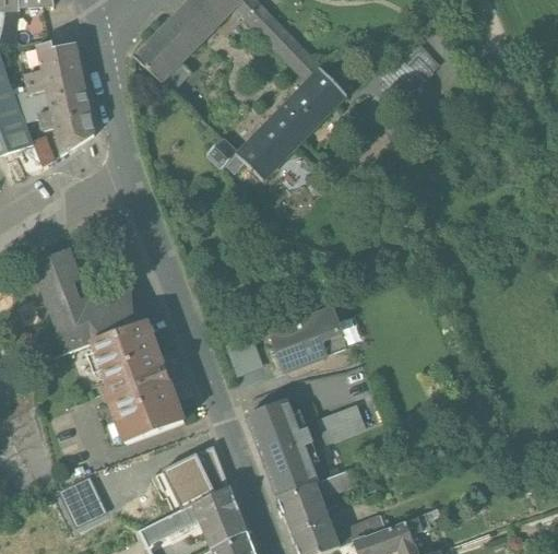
[(189,0),(135,56),(171,91),(191,70),(182,62),(234,9),(240,16),(245,11),(238,4),(242,0),(189,0)]
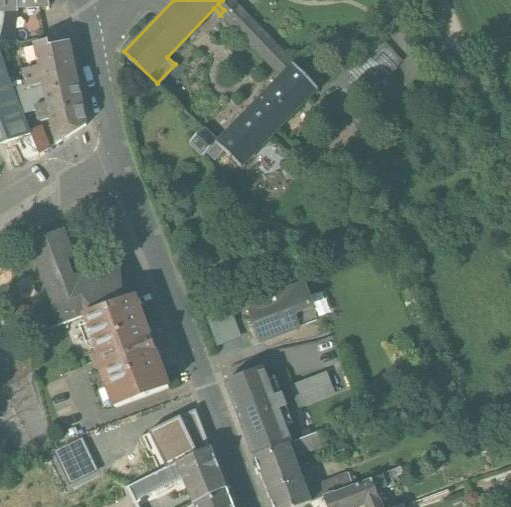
[(295,62),(235,0),(222,0),(218,4),(224,10),(284,73),(295,62)]
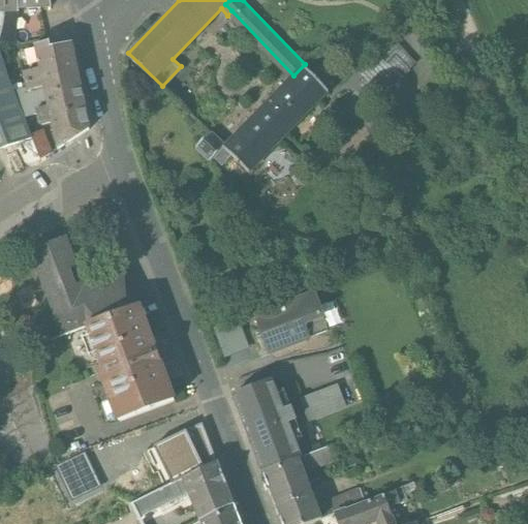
[(20,9),(20,7),(0,7),(0,35),(6,10),(17,9),(20,9)]
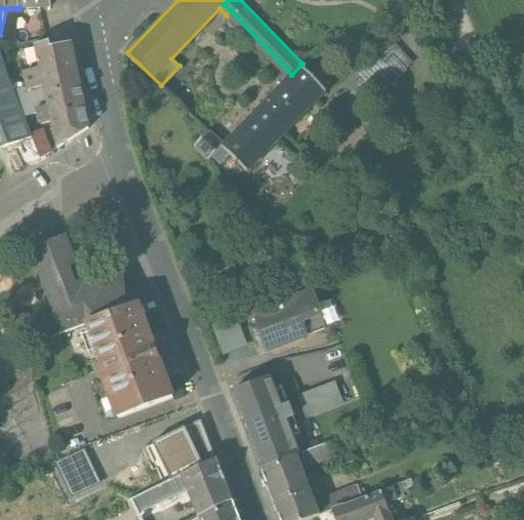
[(0,38),(10,41),(16,9),(6,10),(0,35),(0,37),(0,38)]
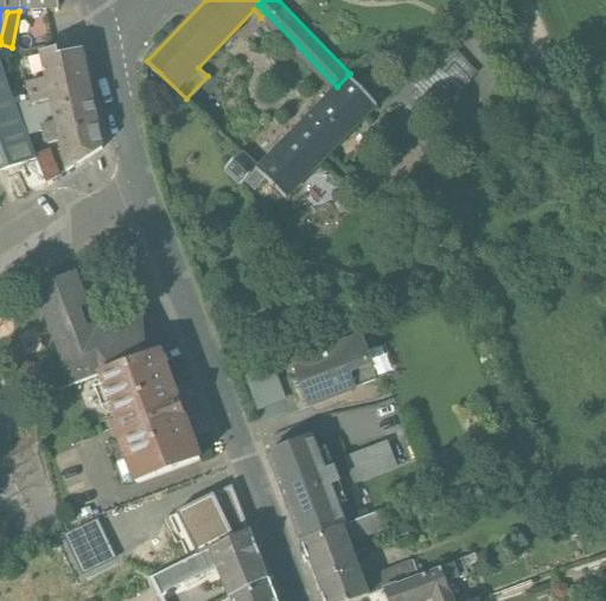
[(466,24),(378,107),(412,141),(499,58),(466,24)]
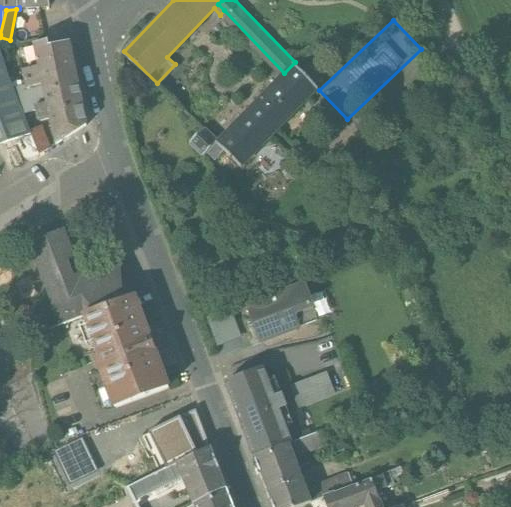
[(32,29),(35,42),(46,38),(44,27),(32,29)]
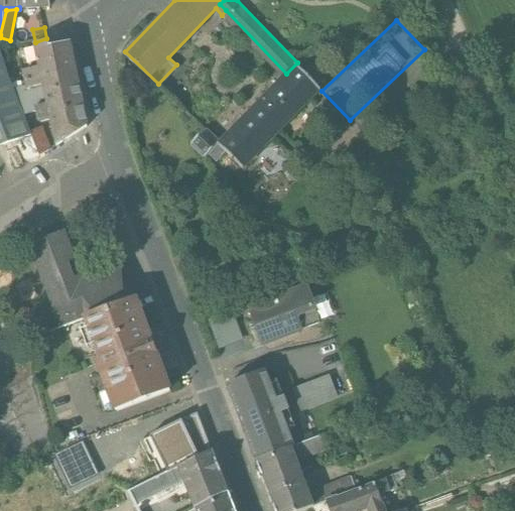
[(71,39),(48,44),(47,38),(46,38),(35,42),(40,64),(46,88),(79,81),(71,39)]
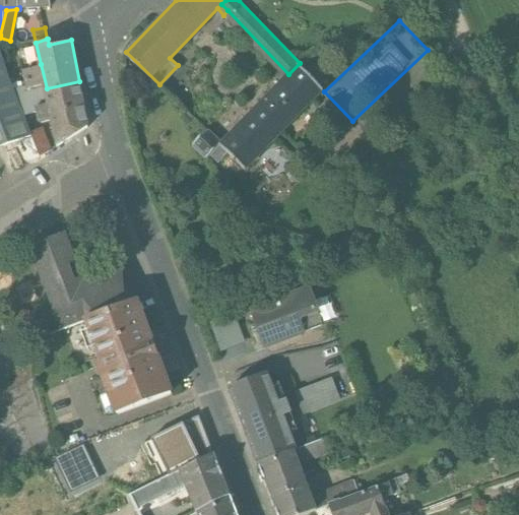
[(14,87),(8,74),(0,48),(0,143),(31,132),(25,115),(24,114),(14,87)]
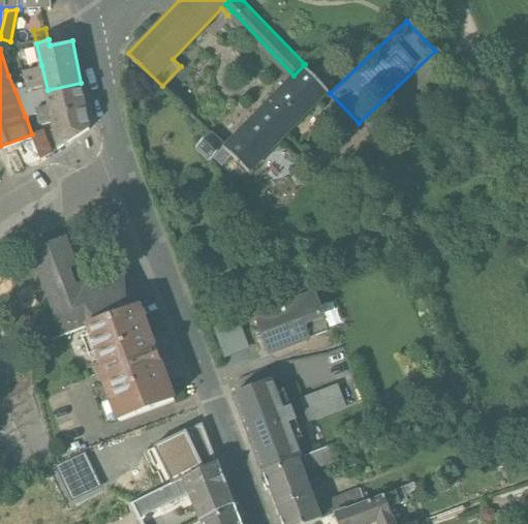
[(330,89),(305,64),(293,75),(224,145),(233,153),(250,170),(330,89)]
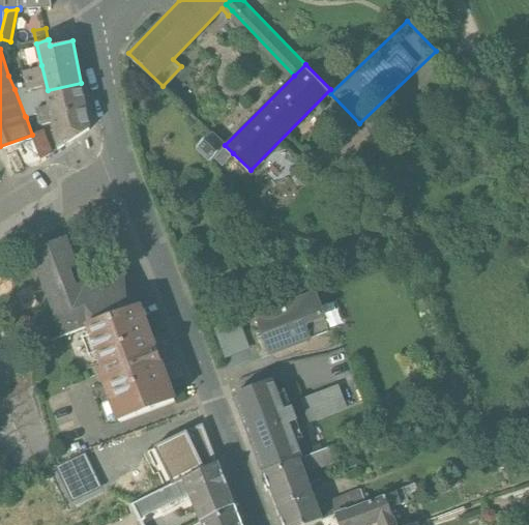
[(41,65),(26,68),(30,86),(15,89),(25,116),(39,110),(42,120),(54,118),(48,90),(41,65)]
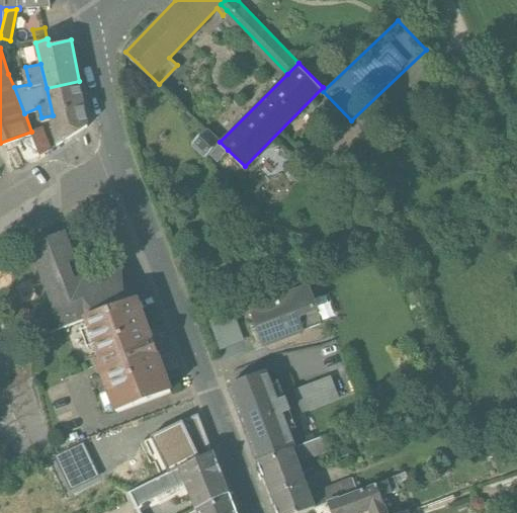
[(88,123),(79,81),(47,88),(53,115),(59,142),(88,123)]
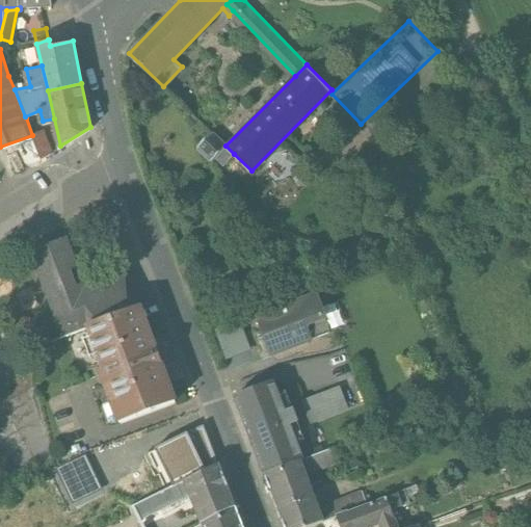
[(35,113),(26,117),(32,135),(43,157),(51,151),(35,113)]
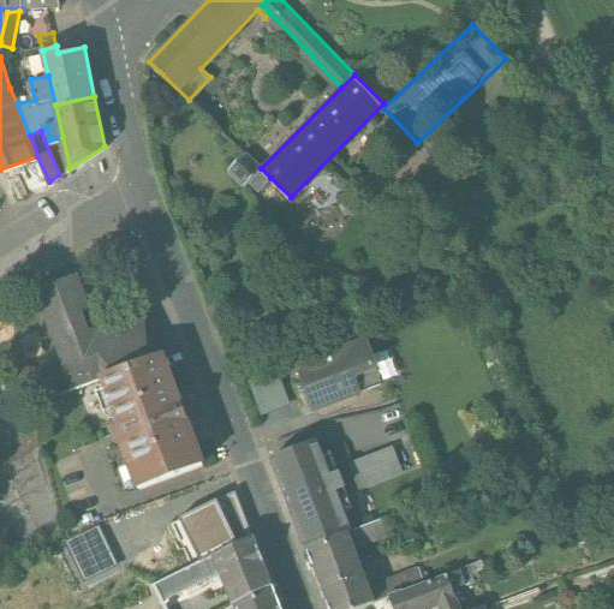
[(244,153),(228,168),(245,184),(251,179),(261,189),(270,178),(261,168),(244,153)]
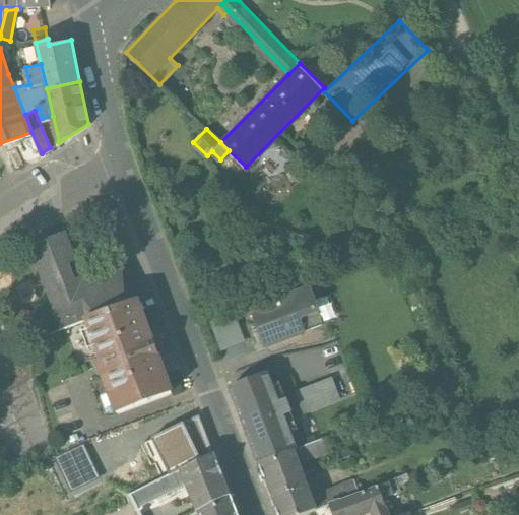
[(120,262),(81,276),(81,275),(78,276),(71,259),(74,258),(64,231),(33,243),(64,325),(87,317),(133,300),(120,262)]
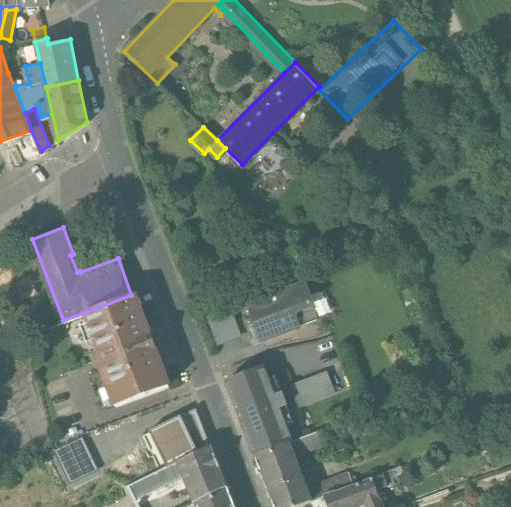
[(305,282),(249,303),(262,338),(318,317),(305,282)]
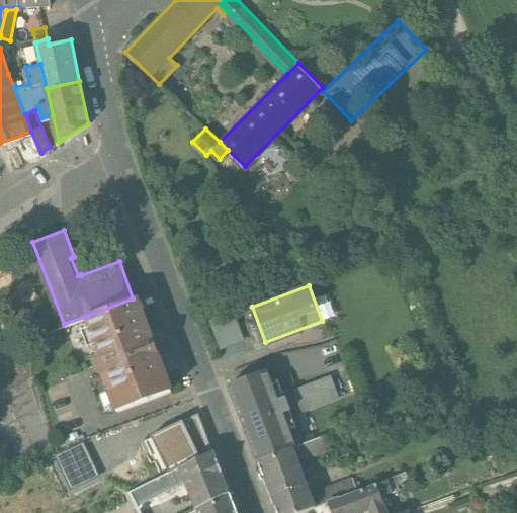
[(152,338),(137,297),(133,298),(87,316),(94,334),(102,356),(96,359),(101,371),(103,371),(117,408),(171,388),(157,351),(158,350),(153,338),(152,338)]
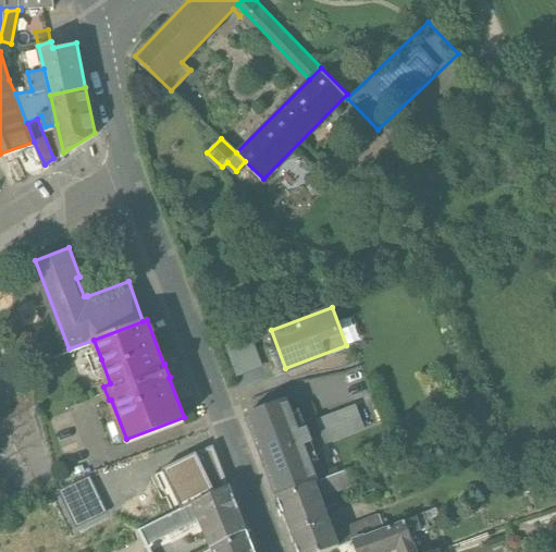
[(255,331),(230,341),(241,370),(266,360),(255,331)]
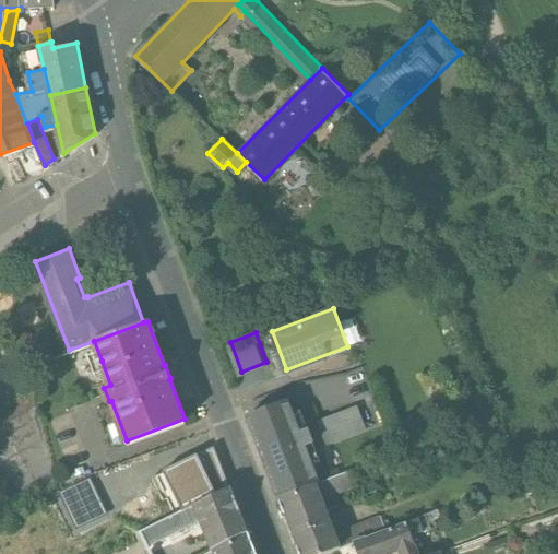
[(102,361),(94,341),(69,350),(25,367),(33,387),(102,361)]
